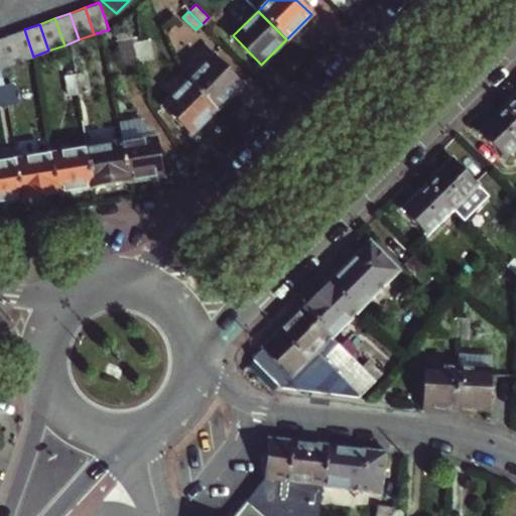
[(10,35),(19,61),(33,56),(24,29),(10,35)]
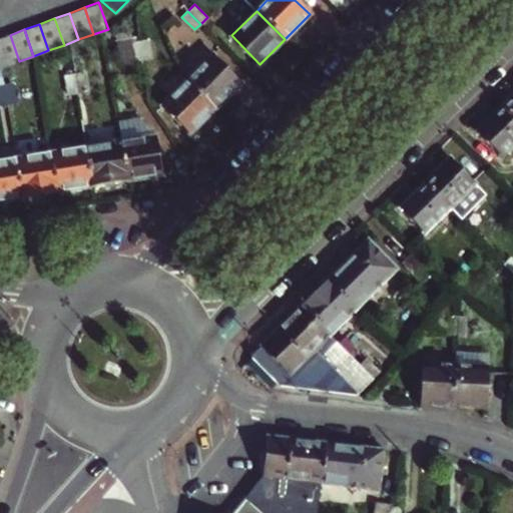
[(0,52),(5,66),(19,61),(10,35),(0,38),(0,52)]
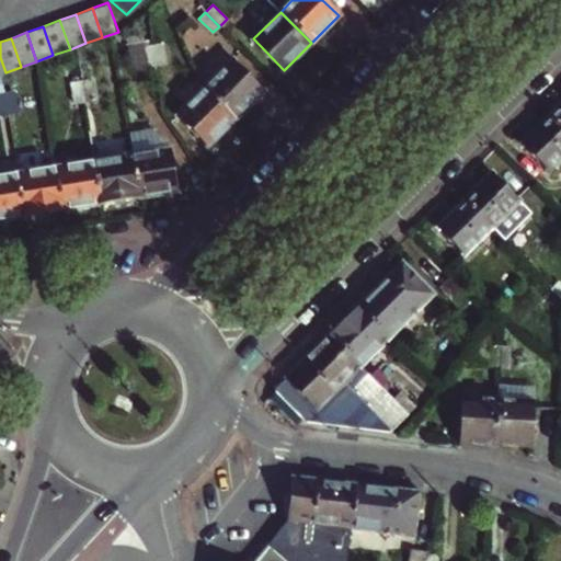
[(133,71),(148,68),(144,47),(142,41),(127,44),(133,71)]
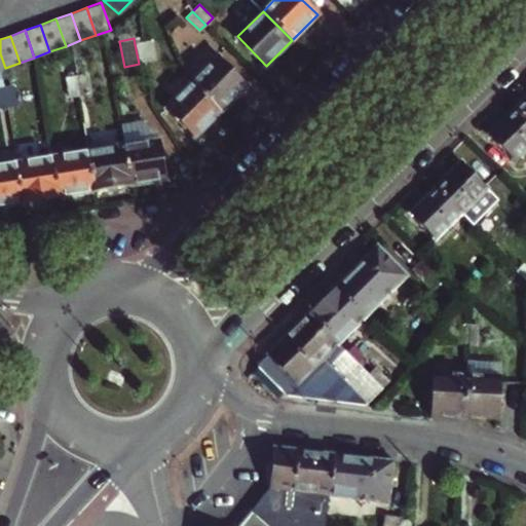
[(153,40),(144,42),(147,62),(157,60),(153,40)]
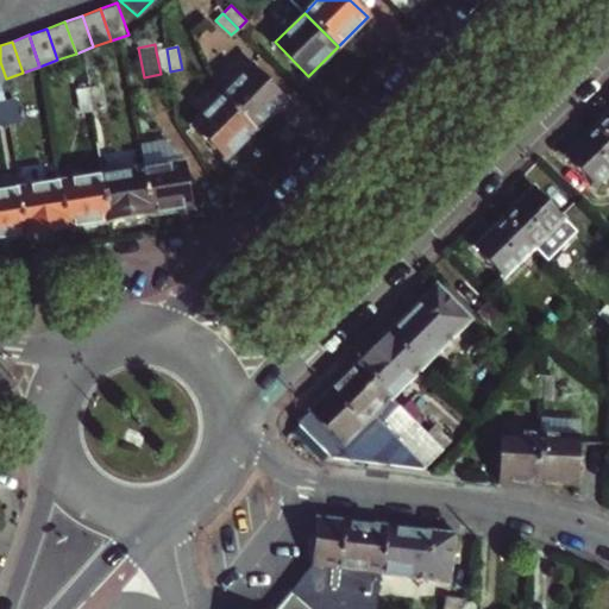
[(161,74),(170,71),(167,49),(156,51),(161,74)]
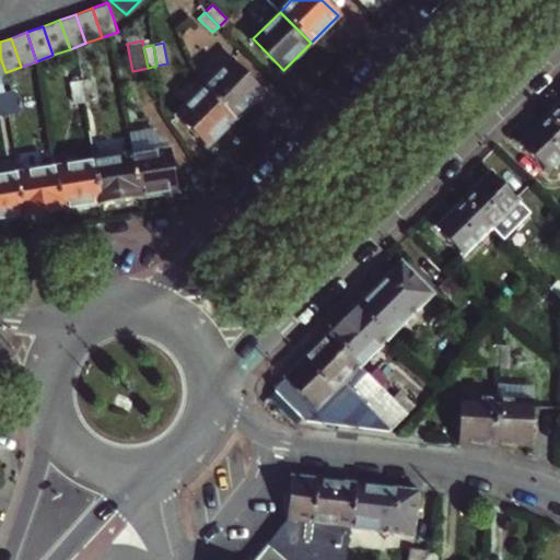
[(231,60),(205,86),(235,118),(263,91),(231,60)]
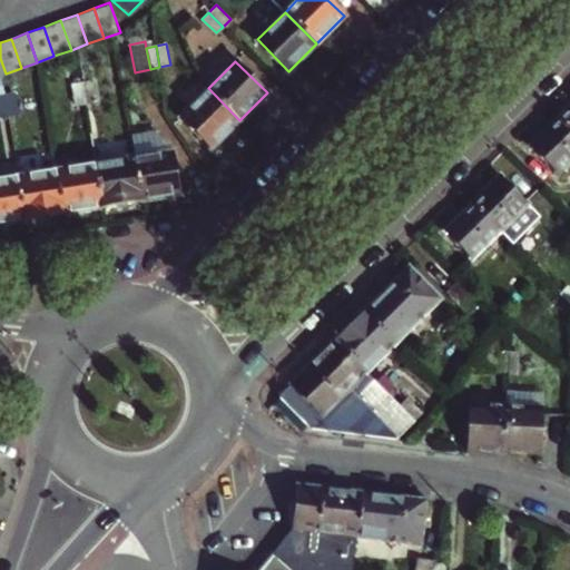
[(82,81),(85,100),(95,99),(92,79),(82,81)]
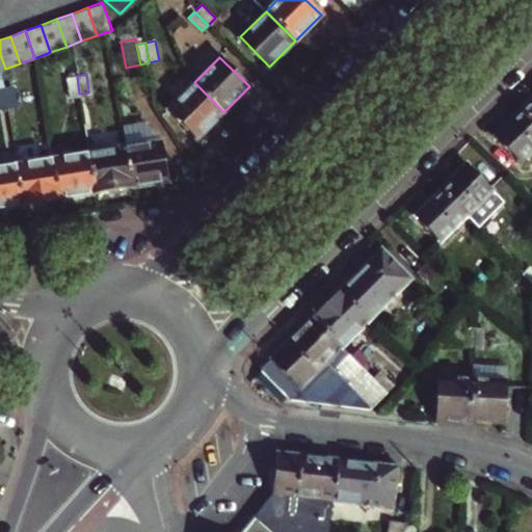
[(70,96),(79,94),(77,76),(68,77),(70,96)]
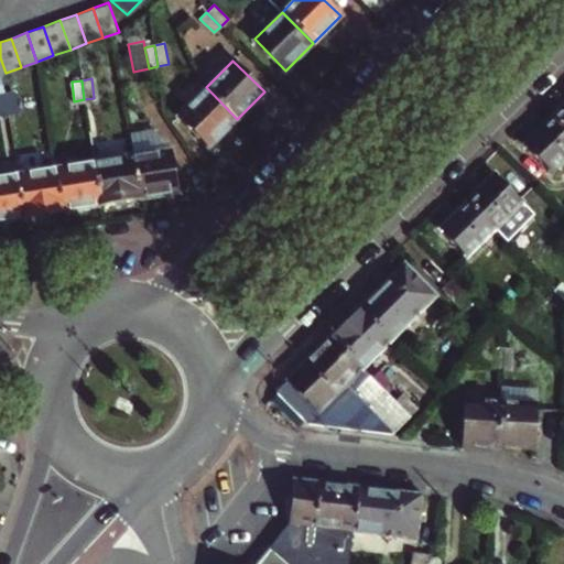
[(210,145),(237,119),(206,87),(179,115),(210,145)]
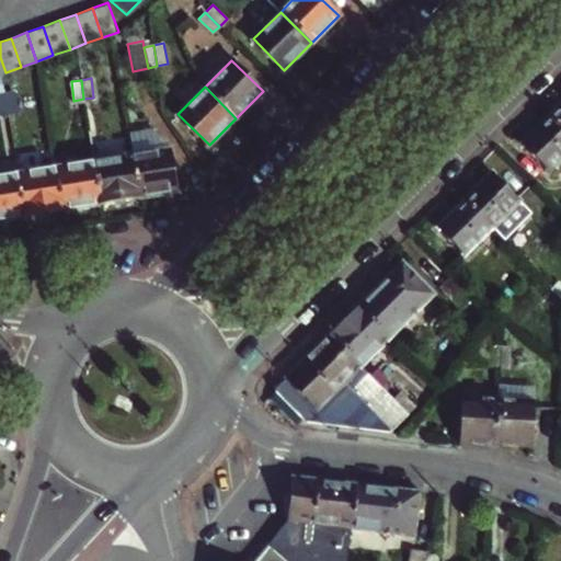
[(12,91),(4,92),(3,93),(6,112),(8,112),(15,111),(12,91)]
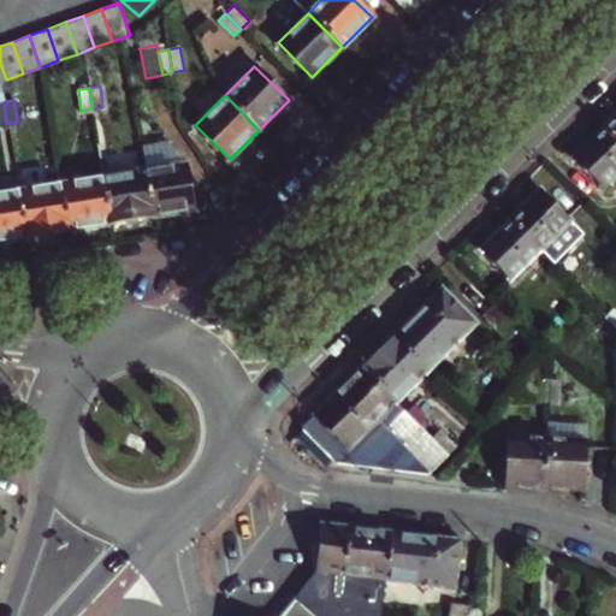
[(615,114),(603,128),(615,140),(615,114)]
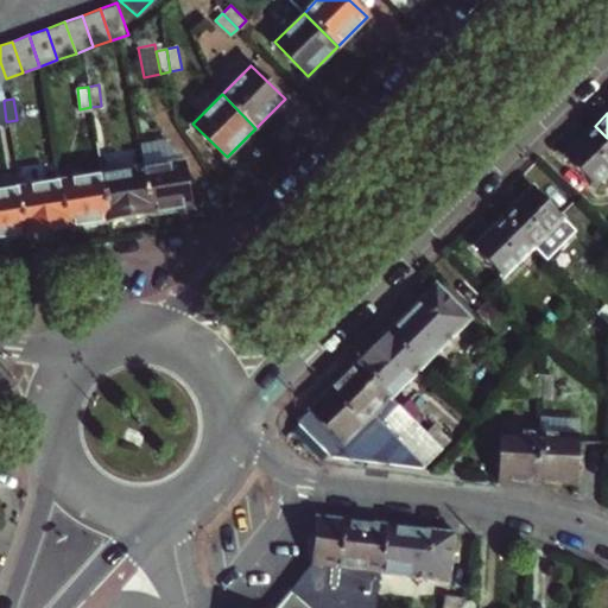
[(595,184),(607,171),(607,138),(595,126),(565,154),(595,184)]
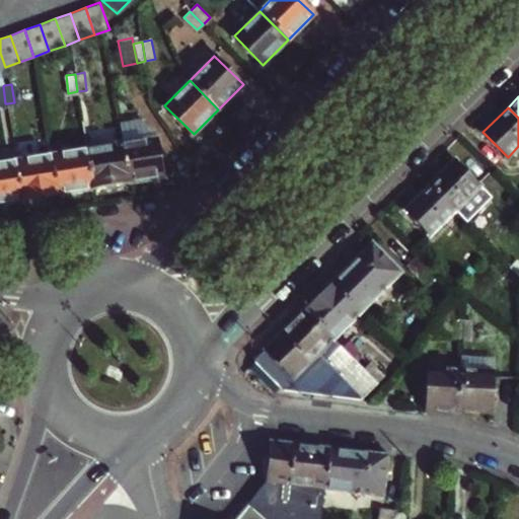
[(149,117),(123,123),(127,139),(152,133),(149,117)]
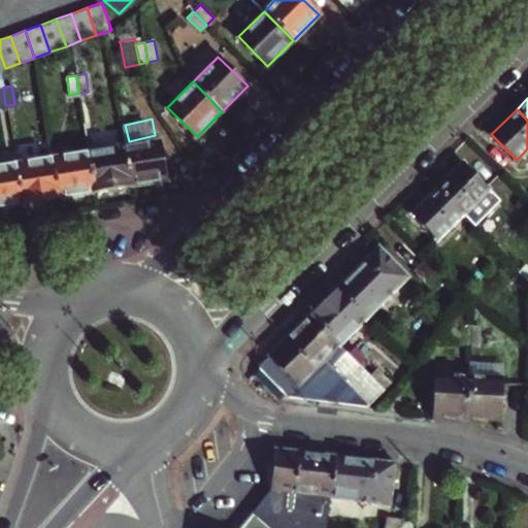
[(160,141),(126,146),(132,187),(167,180),(160,141)]
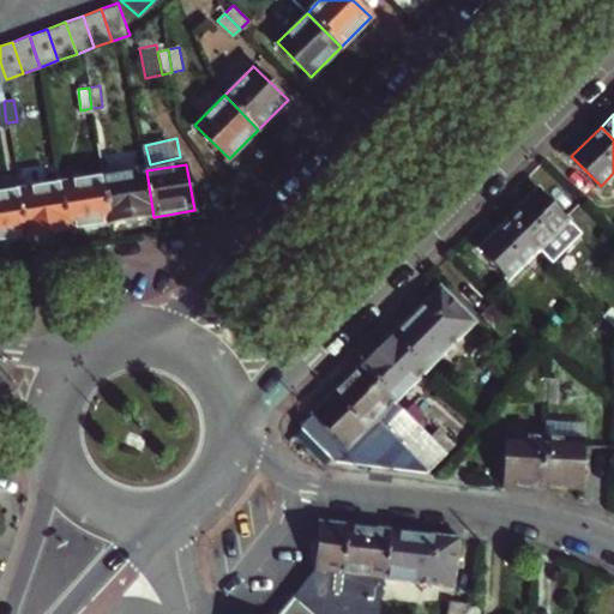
[(146,170),(103,176),(110,223),(154,217),(146,170)]
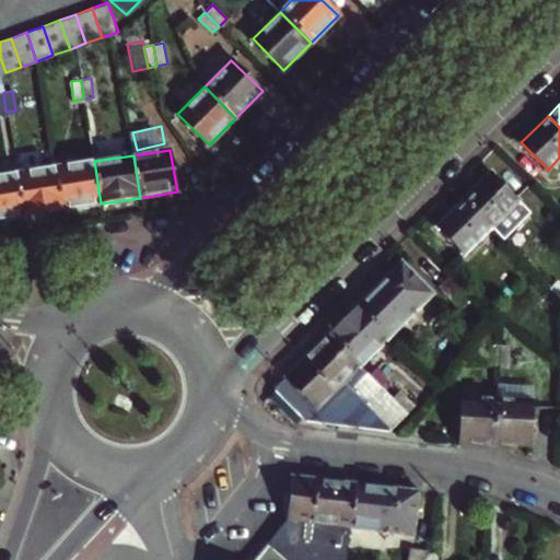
[(94,161),(55,167),(61,210),(101,203),(94,161)]
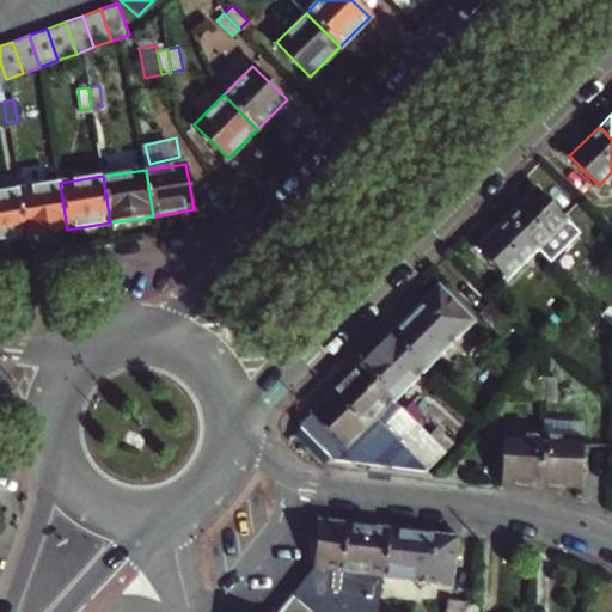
[(17,189),(25,236),(67,230),(60,183),(17,189)]
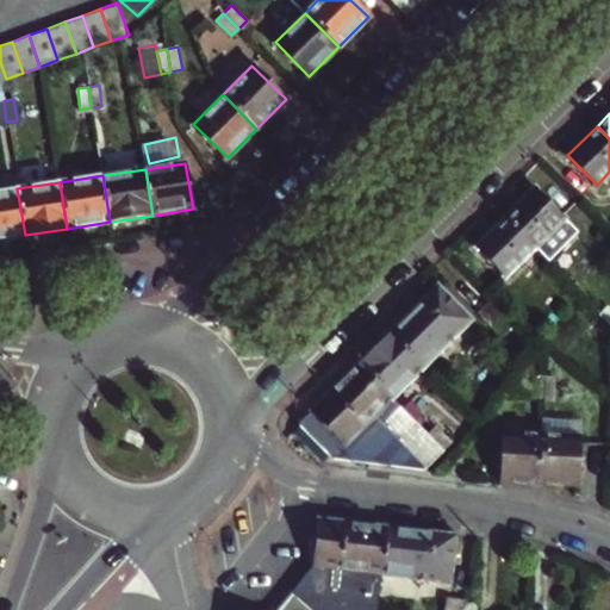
[(0,238),(25,235),(17,188),(0,191),(0,238)]
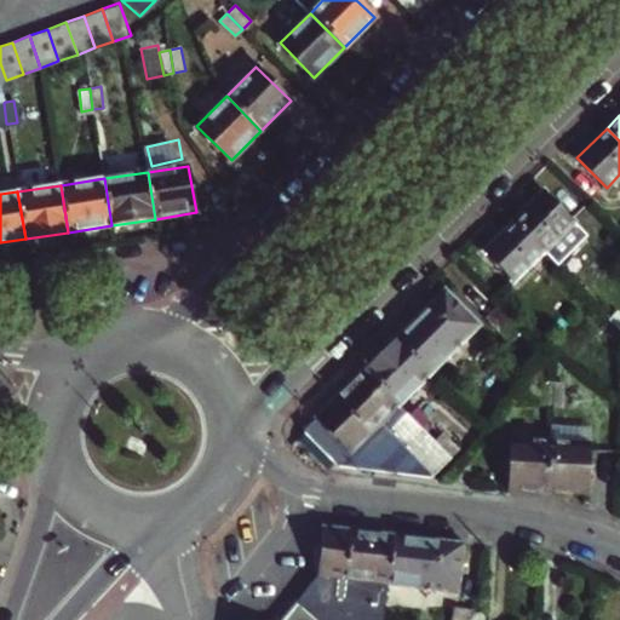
[(544,191),(514,220),(543,251),(573,222),(544,191)]
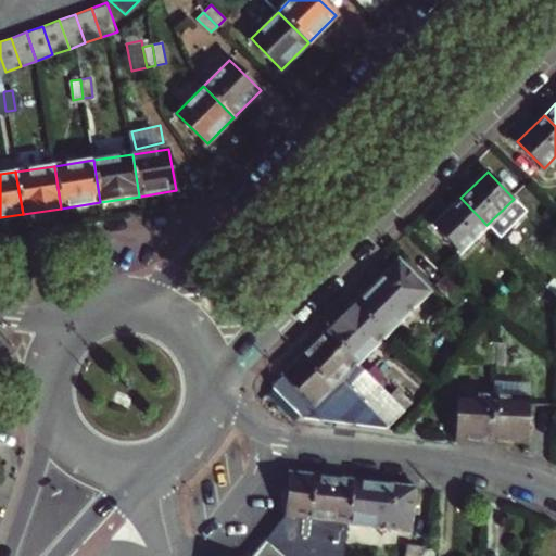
[(459,252),(487,225),(460,198),(432,225),(459,252)]
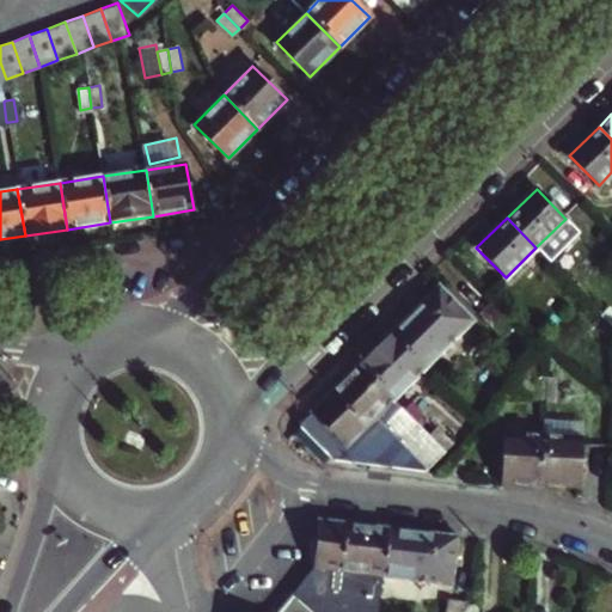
[(439,287),(391,335),(424,368),(472,320),(439,287)]
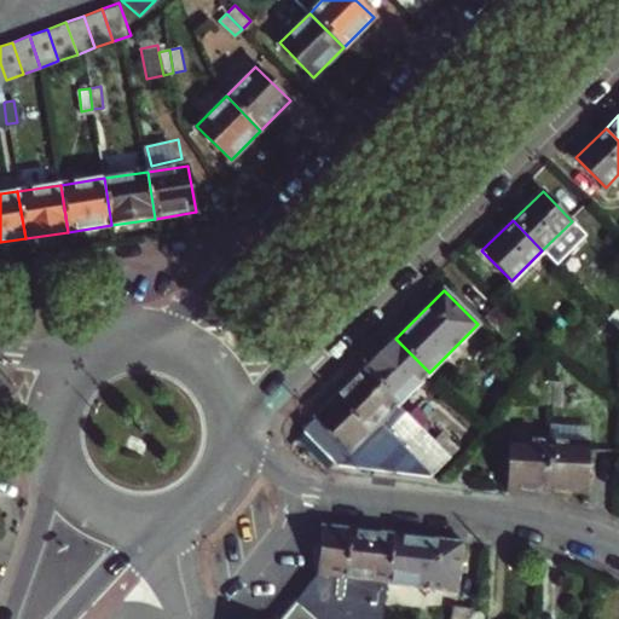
[(522,324),(501,302),(486,316),(508,337),(522,324)]
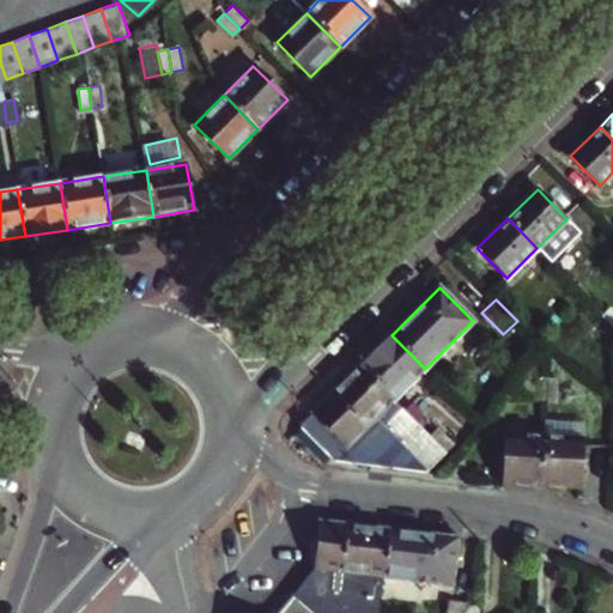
[(612,335),(612,326),(604,316),(595,323),(611,338),(612,335)]
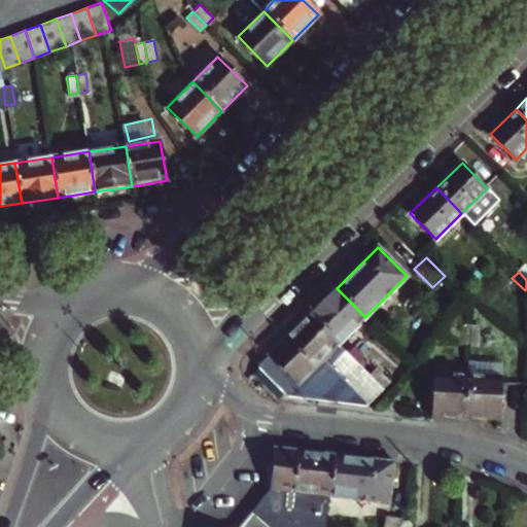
[(365,317),(337,288),(310,313),(383,388),(399,372),(355,326),(365,317)]
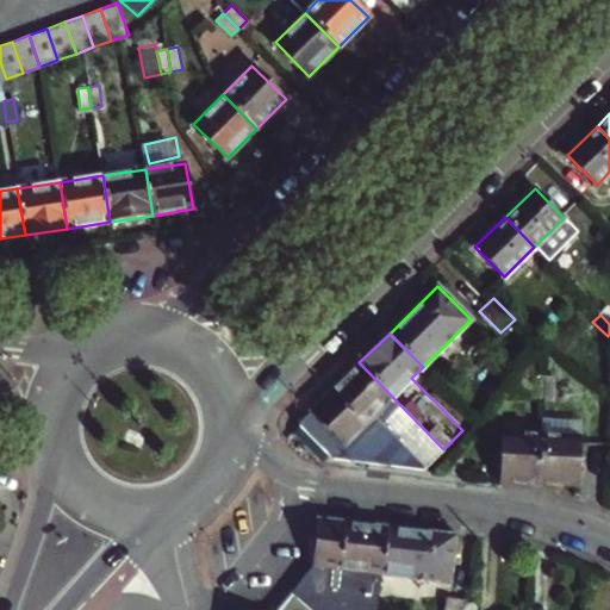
[(443,449),(359,362),(310,411),(355,403),(368,421),(384,406),(392,415),(383,424),(425,467),(443,449)]
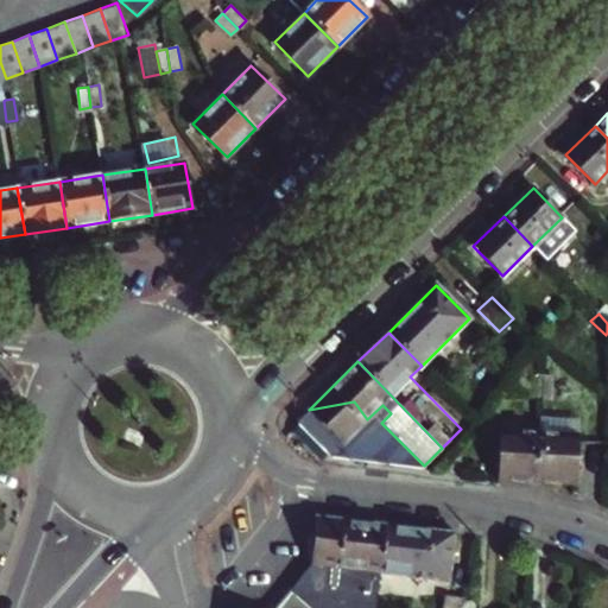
[(510,396),(542,397),(543,374),(532,374),(532,361),(514,361),(510,369),(510,396)]
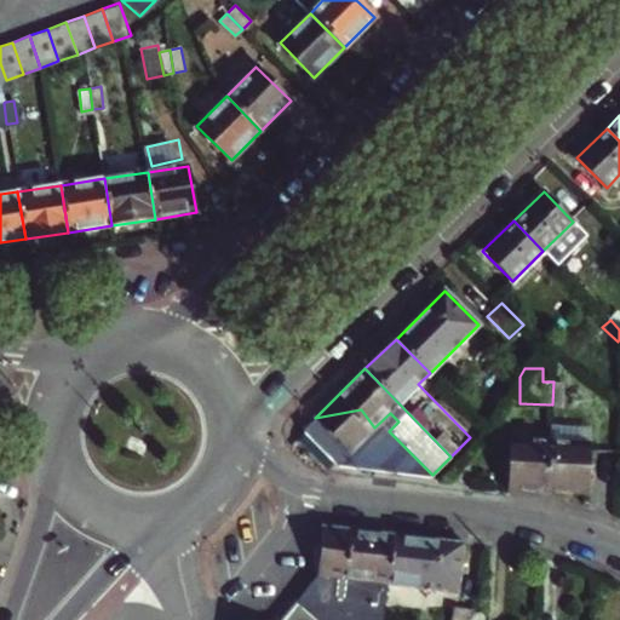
[(563,382),(554,382),(552,405),(563,405),(563,382)]
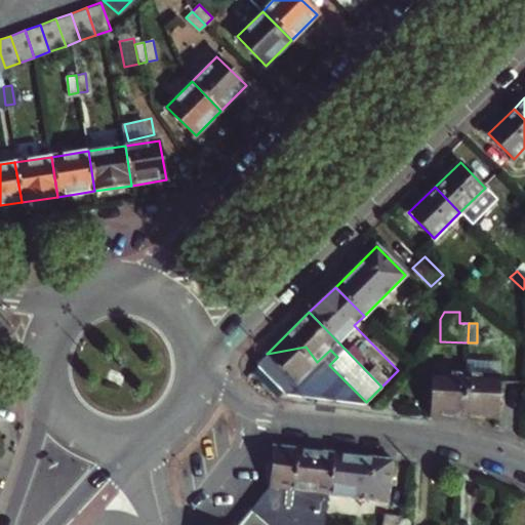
[(432,371),(430,414),(465,416),(467,373),(432,371)]
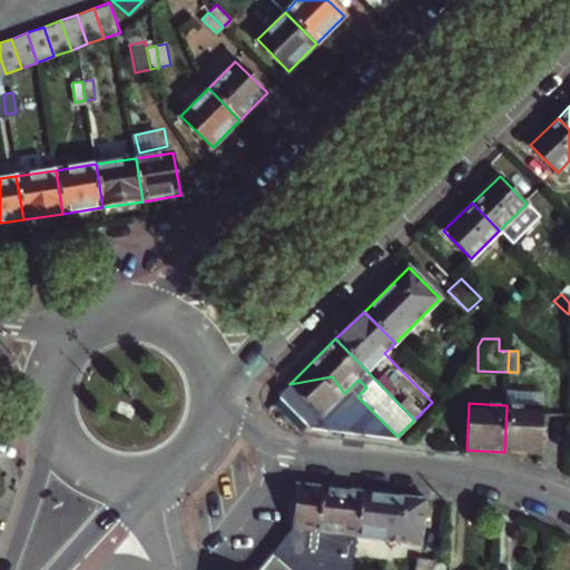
[(541,453),(543,406),(507,405),(504,452),(541,453)]
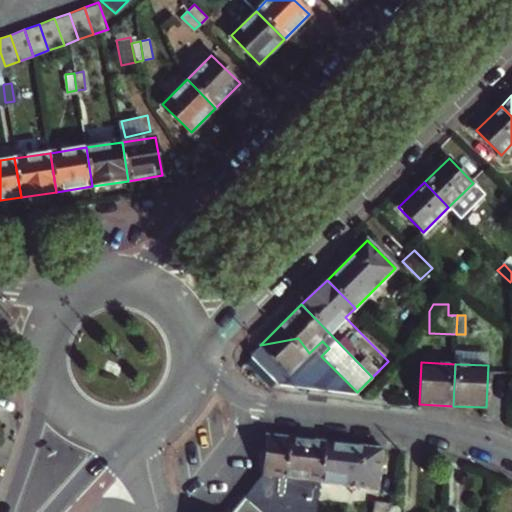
[(315,511),(318,483),(323,442),(264,436),(261,477),(246,494),(265,511),(315,511)]
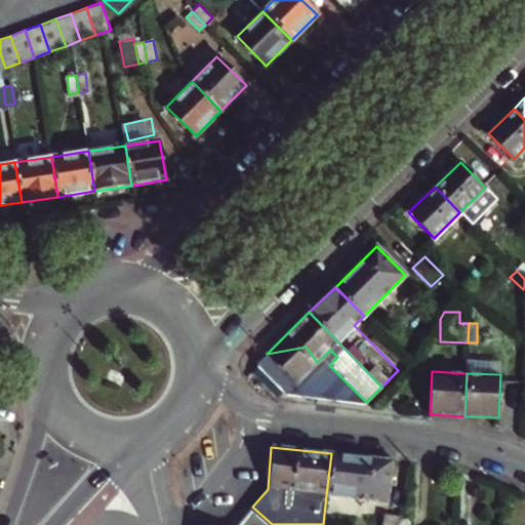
[(331,453),(326,495),(389,501),(392,460),(331,453)]
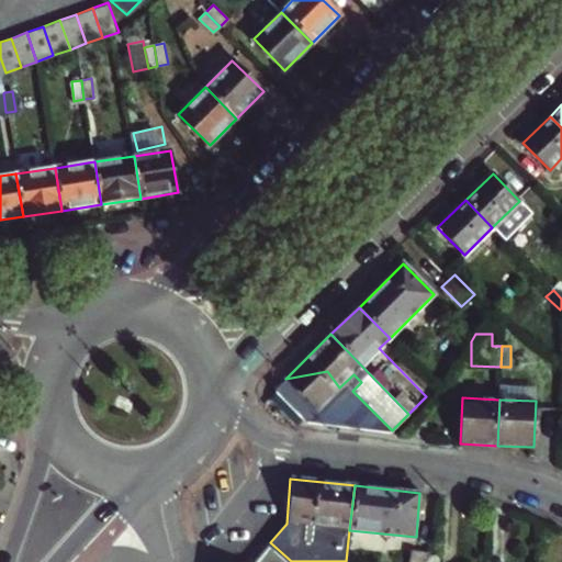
[(253,561),(291,561),(270,542),(253,561)]
